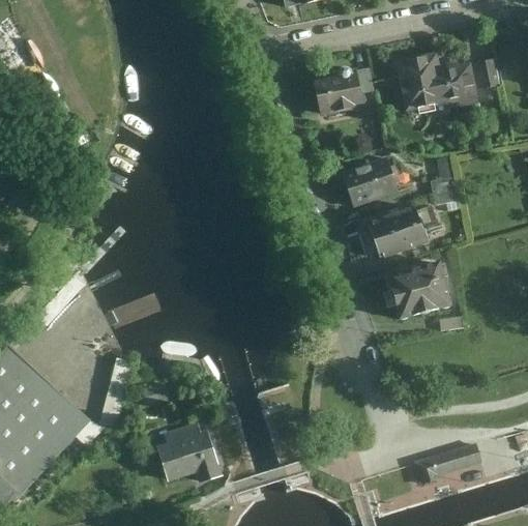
[(518,36),(492,40),(495,58),(500,84),(525,79),(518,36)]
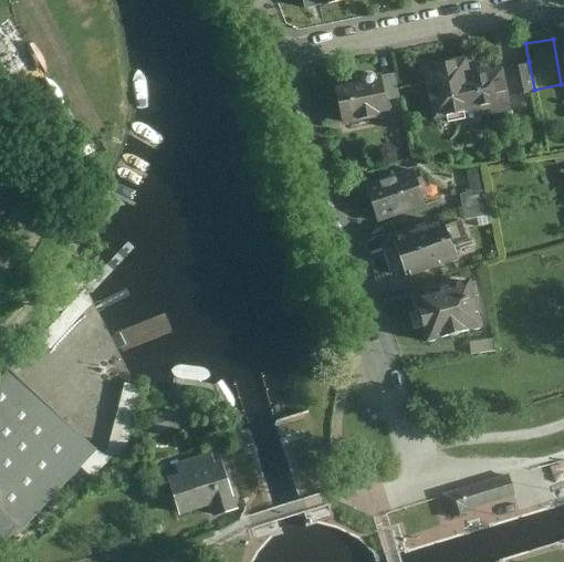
[(466,55),(418,64),(430,120),(509,104),(502,71),(470,76),(466,55)]
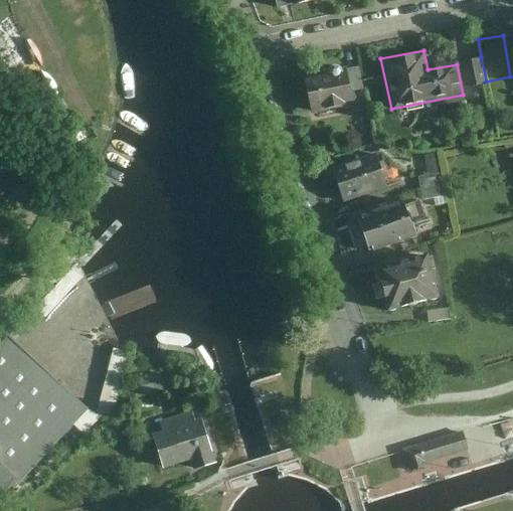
[(486,81),(481,56),(459,60),(464,87),(486,81)]
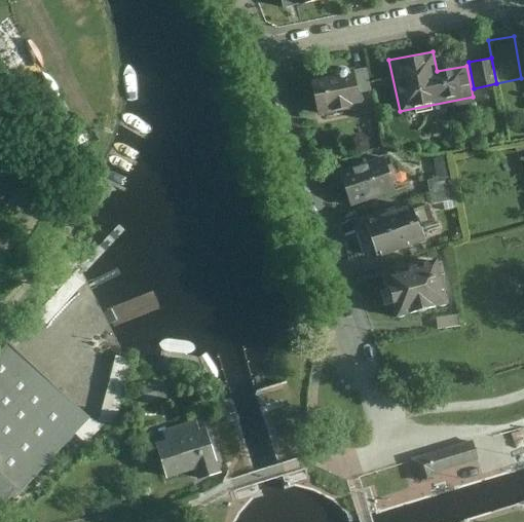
[(332,74),(307,78),(314,115),(358,106),(350,70),(345,71),(344,69),(341,68),(338,67),(336,68),(334,71),(334,73),(332,74)]
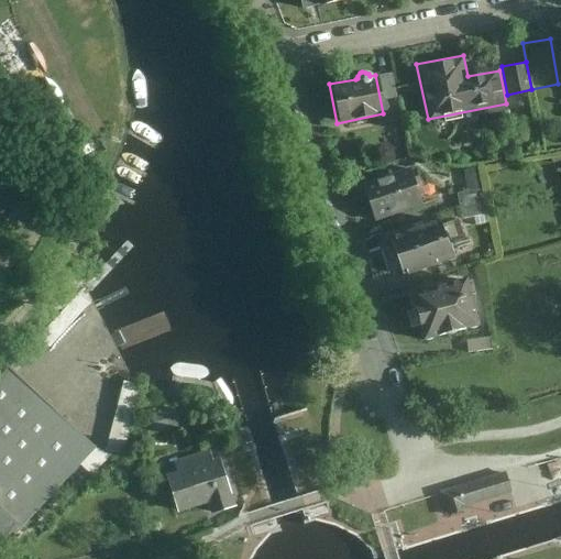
[(425,204),(411,168),(364,185),(377,221),(425,204)]
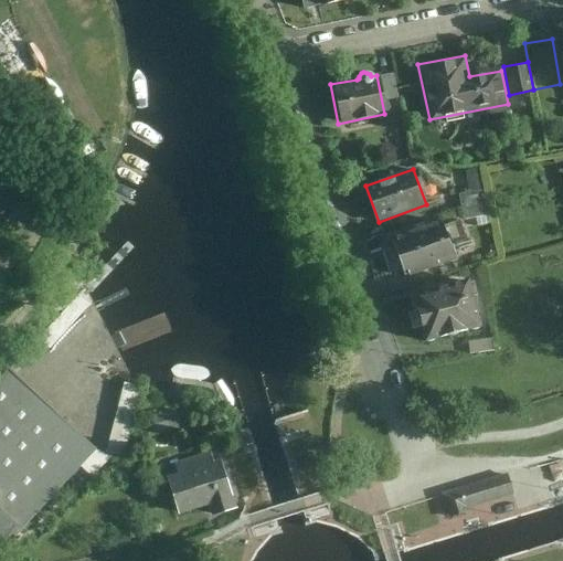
[(484,188),(460,192),(463,204),(486,200),(484,188)]
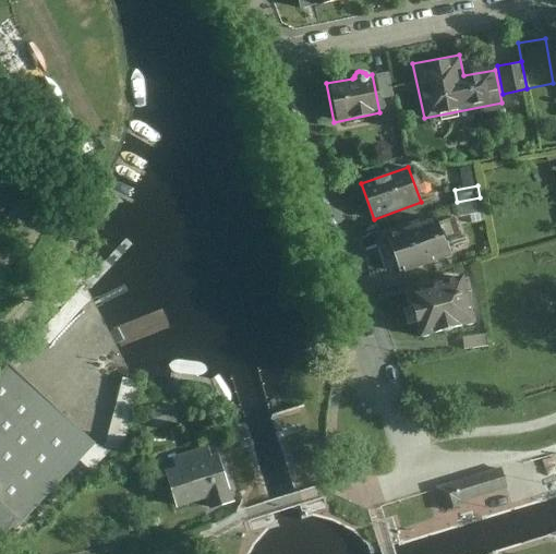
[(482,209),(480,197),(457,202),(458,213),(482,209)]
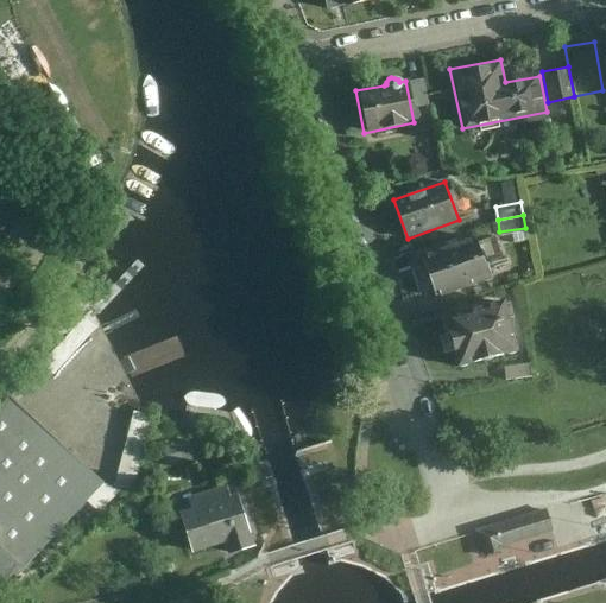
[(424,262),(415,266),(428,292),(434,290),(435,293),(496,274),(490,260),(504,255),(496,235),(477,242),(474,236),(421,255),(424,262)]
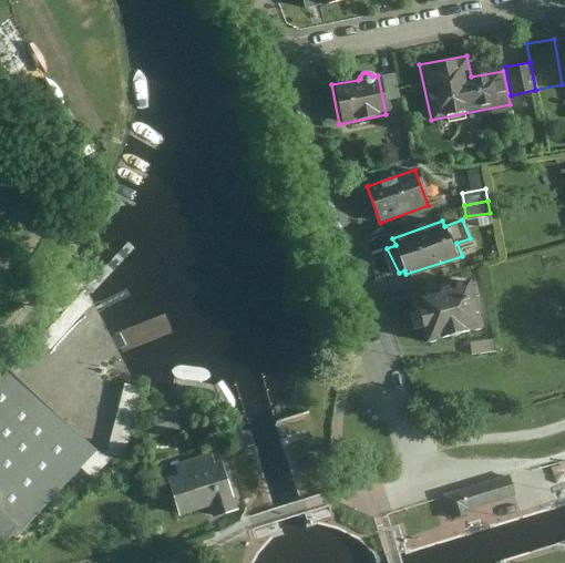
[(475,280),(417,295),(421,311),(413,314),(419,329),(428,327),(433,346),(489,331),(475,280)]
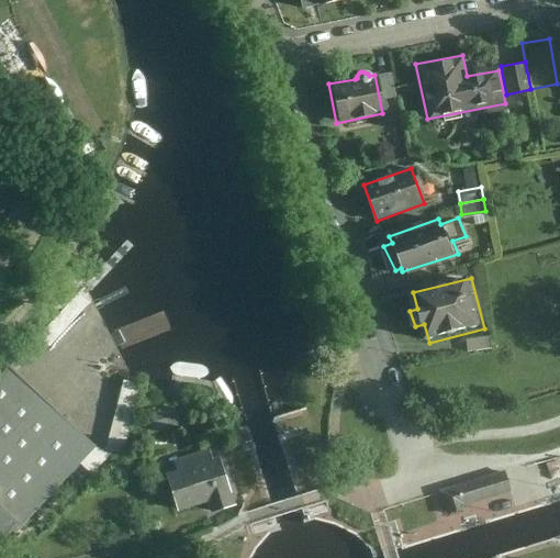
[(489,335),(468,338),(469,352),(491,348),(489,335)]
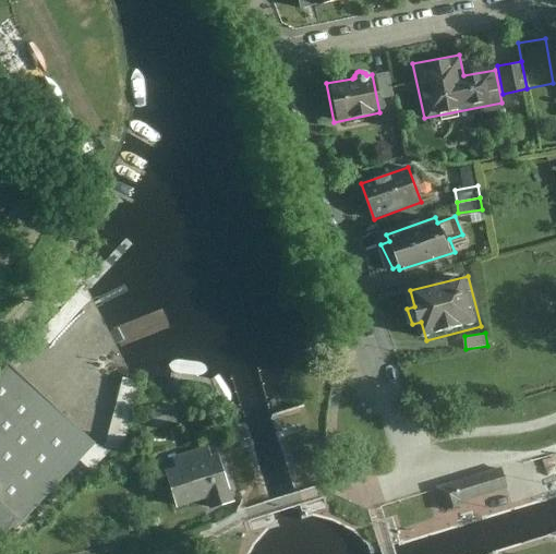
[(0,545),(96,444),(11,365),(0,376),(0,545)]
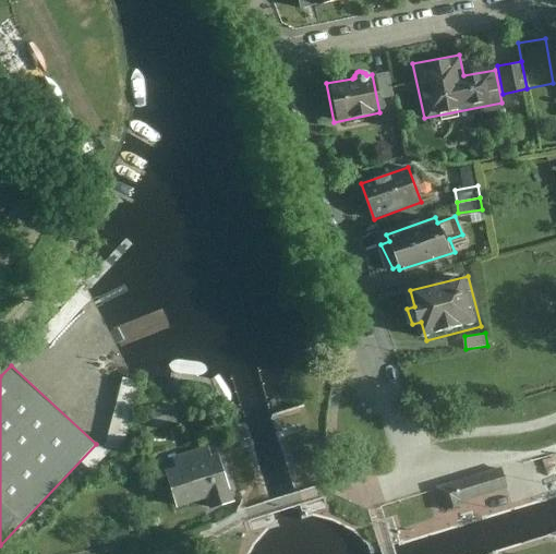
[(174,405),(149,409),(154,426),(178,421),(174,405)]
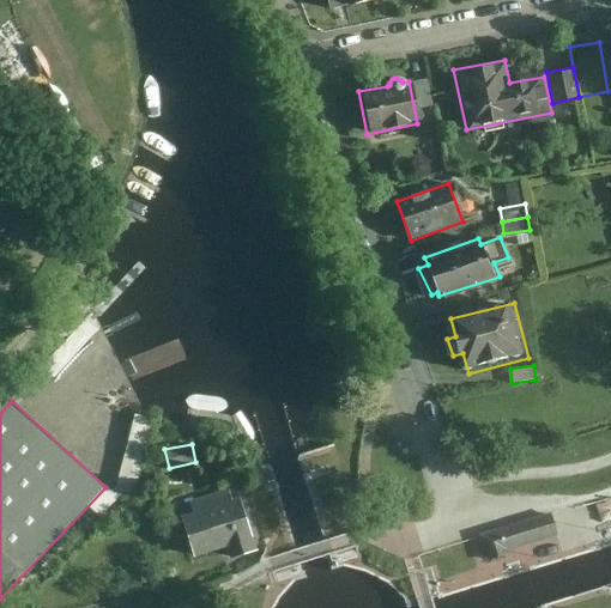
[(180,516),(192,557),(225,546),(229,559),(255,551),(239,498),(230,502),(225,487),(187,498),(192,512),(180,516)]
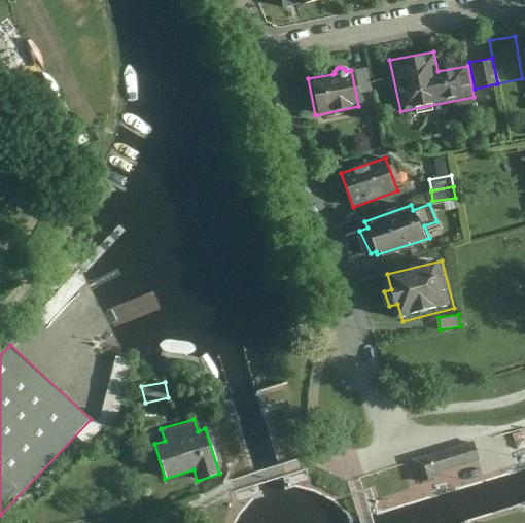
[(470,442),(411,460),(418,482),(436,477),(435,474),(477,461),(470,442)]
